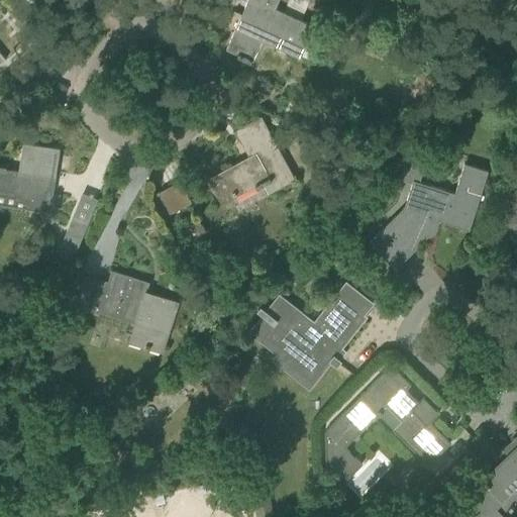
[(237,54),(236,56),(251,63),(262,39),(300,56),(313,25),(275,8),(278,0),(247,0),(226,48),(237,54)]
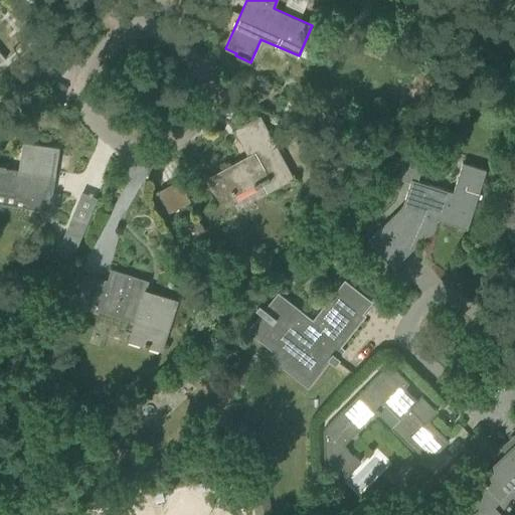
[(247,155),(206,177),(219,202),(262,180),(268,191),(293,176),(260,115),(233,130),(247,155)]
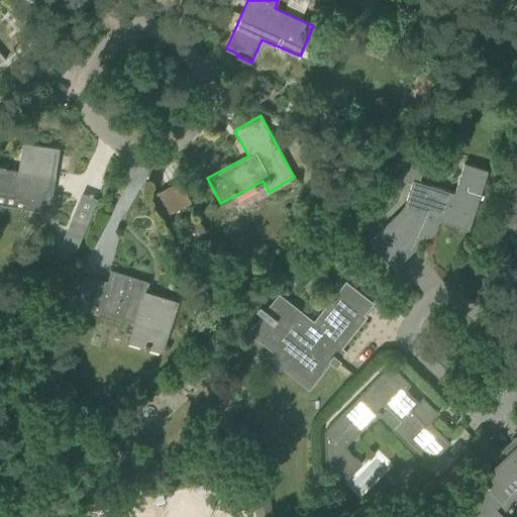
[(454,192),(419,180),(431,143),(412,137),(399,178),(412,182),(404,205),(368,240),(396,269),(416,248),(417,246),(417,243),(425,235),(427,235),(430,236),(431,235),(432,235),(433,234),(434,233),(435,232),(436,231),(439,220),(470,230),(489,170),(464,163),(454,192)]
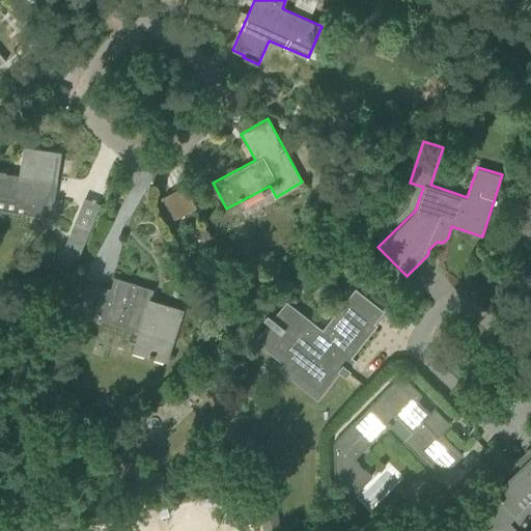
[(27,213),(30,214),(51,217),(60,152),(24,147),(20,175),(0,171),(0,197),(15,200),(15,204),(29,206),(27,213)]
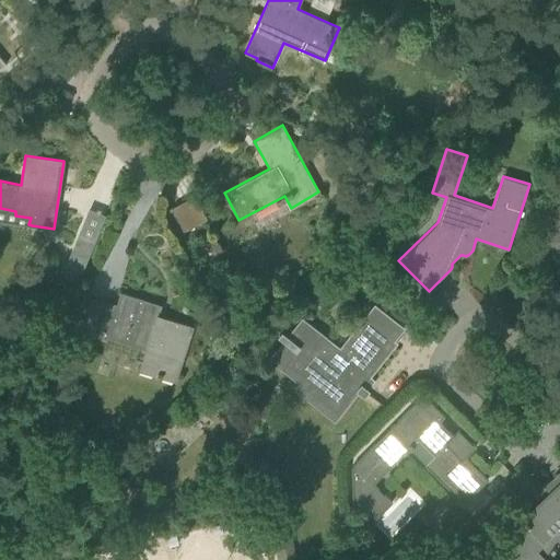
[(171,208),(184,231),(207,219),(195,196),(171,208)]
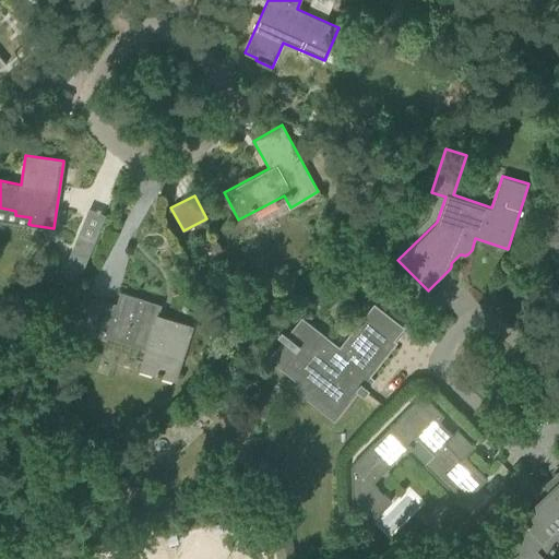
[(546,229),(546,230),(546,232),(546,233),(547,233),(547,234),(550,236),(547,239),(558,251),(558,210),(552,210),(552,225),(551,225),(550,225),(549,225),(548,226),(547,226),(547,227),(546,228),(546,229)]
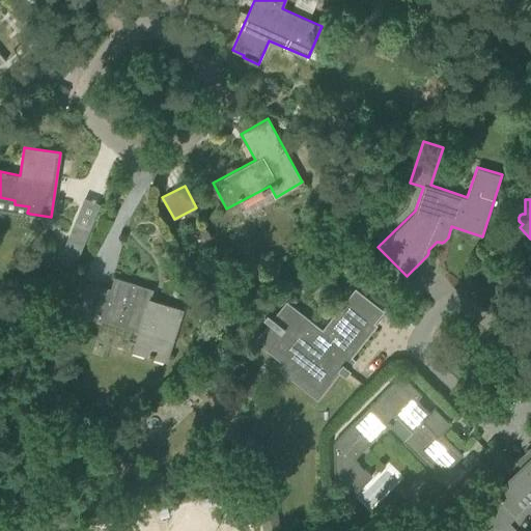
[(62,252),(78,258),(90,227),(75,221),(62,252)]
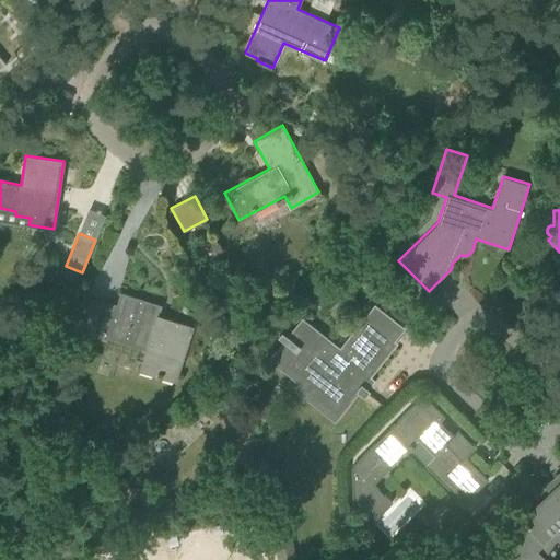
[(216,238),(206,246),(214,258),(224,251),(216,238)]
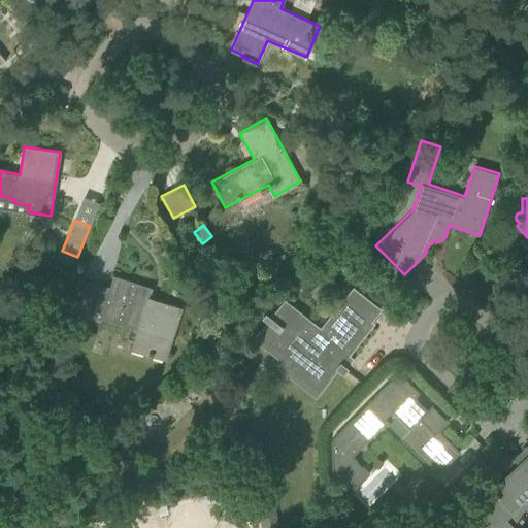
[(132,347),(166,358),(182,308),(150,298),(153,288),(113,275),(109,287),(86,279),(75,310),(137,330),(132,347)]
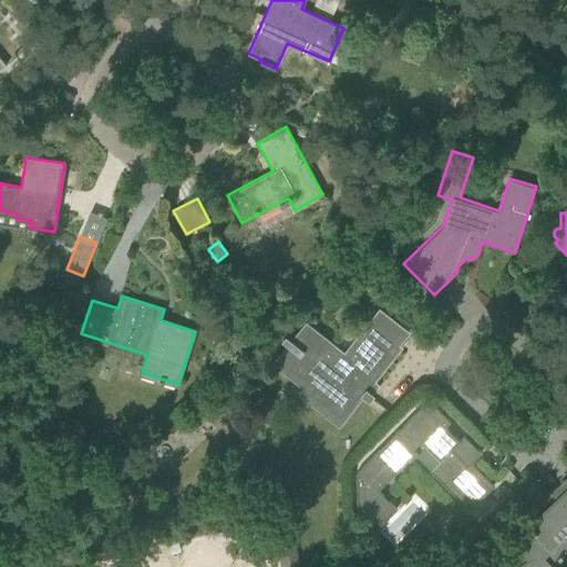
[(301,360),(291,372),(312,389),(305,400),(337,425),(357,401),(363,406),(368,401),(360,394),(364,388),(367,389),(400,347),(373,326),(349,356),(306,321),(291,339),(286,334),(282,339),(300,353),(301,360)]
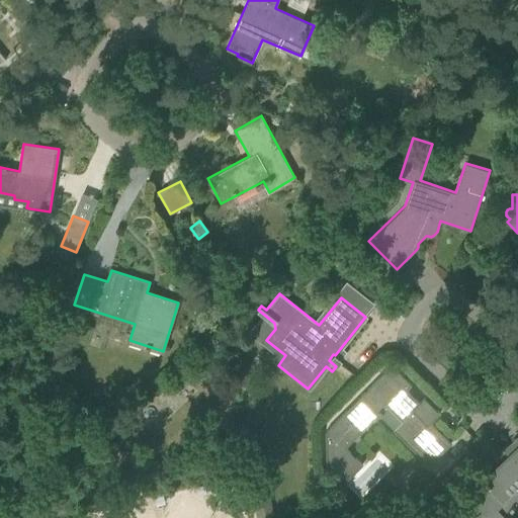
[(42,372),(58,375),(61,361),(46,357),(42,372)]
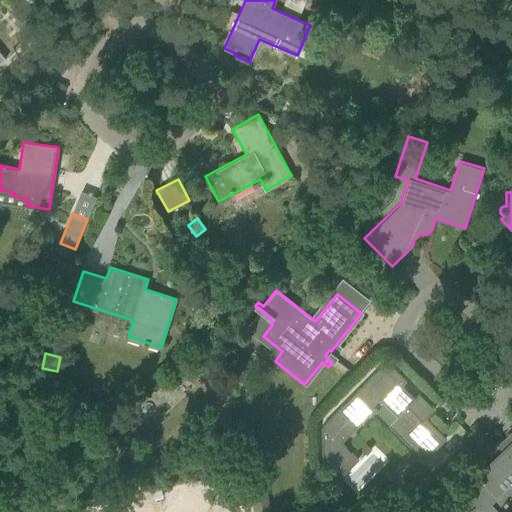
[(415,399),(401,385),(406,381),(395,370),(393,368),(392,368),(389,367),(388,367),(385,367),(384,367),(382,368),(380,369),(379,370),(322,427),(322,452),(343,473),(357,459),(340,442),(373,409),(375,410),(377,408),(376,406),(382,401),(397,416),(389,424),(423,459),(422,459),(423,460),(445,438),(425,417),(435,407),(433,405),(432,406),(420,394),(415,399)]
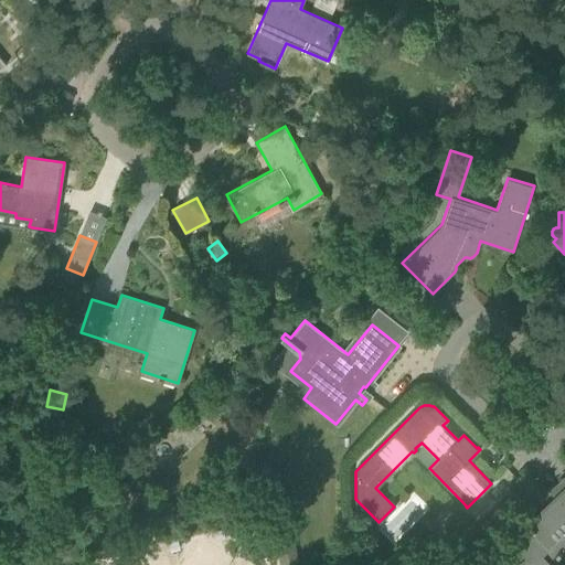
[(564,487),(510,541),(524,555),(514,564),(554,564),(548,560),(564,543),(564,487)]
